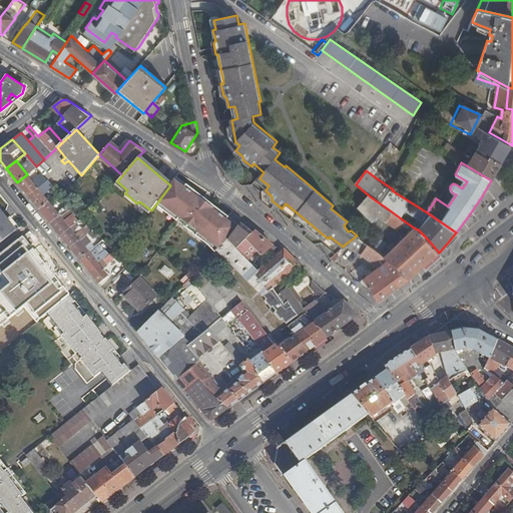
[(17,182),(29,196),(49,179),(43,173),(33,181),(27,174),(17,182)]
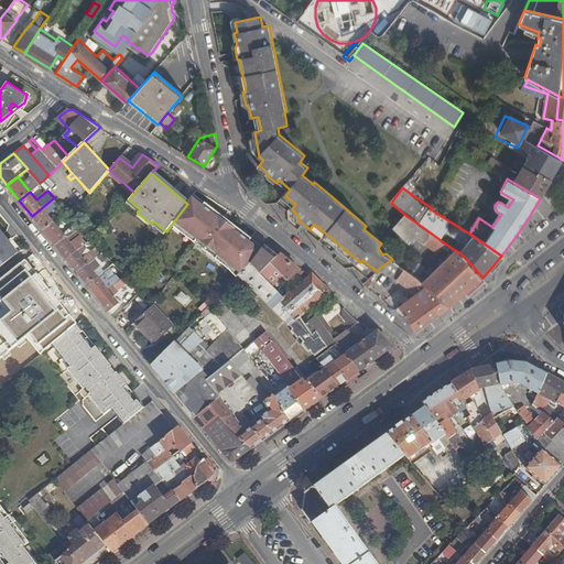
[(175,246),(165,256),(214,302),(228,286),(230,284),(231,283),(230,281),(248,261),(261,248),(194,194),(187,204),(166,231),(164,235),(175,246)]
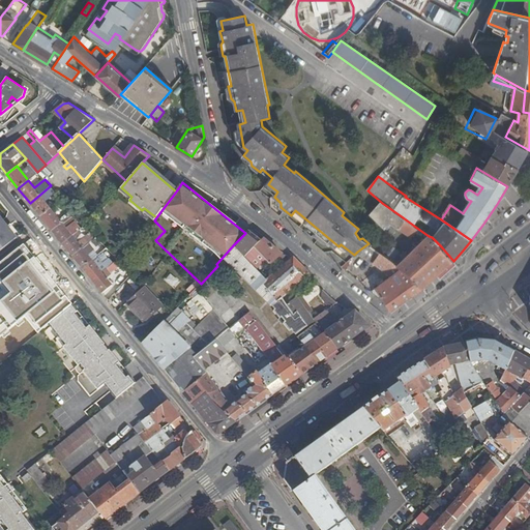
[(30,203),(40,216),(51,208),(45,200),(56,192),(52,188),(51,185),(30,203)]
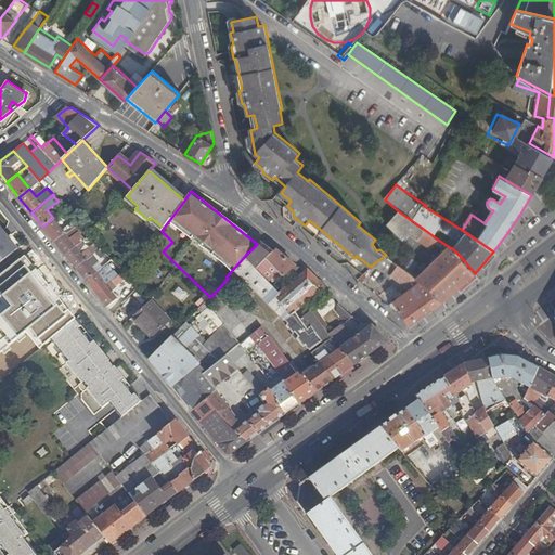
[(410,234),(431,249),(438,240),(422,228),(400,213),(389,224),(403,240),(410,234)]
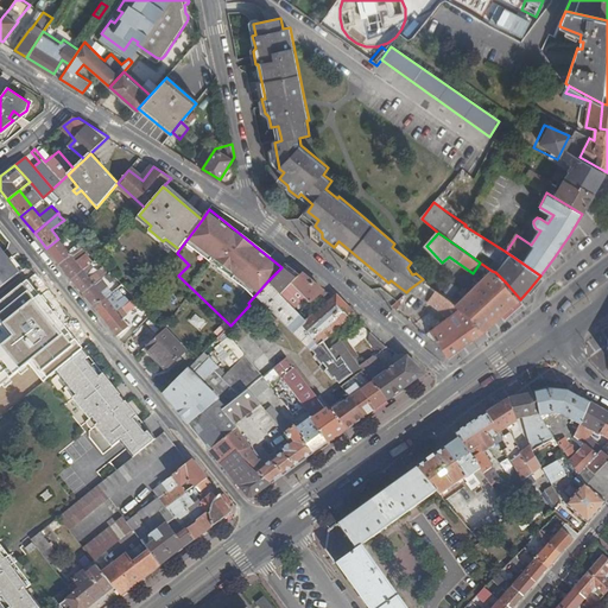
[(58,239),(46,248),(59,265),(82,247),(86,244),(82,240),(68,251),(58,239)]
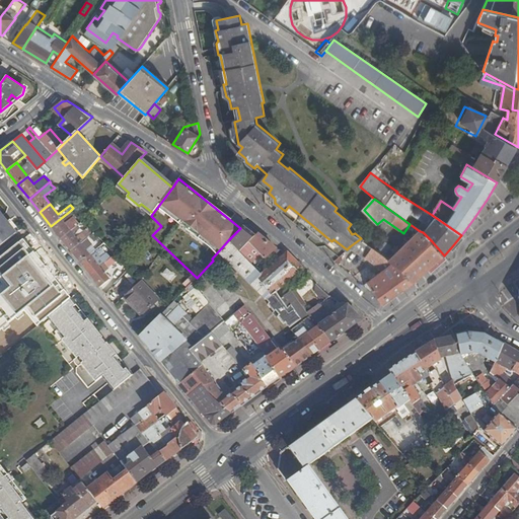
[(0,244),(19,229),(0,206),(0,244)]
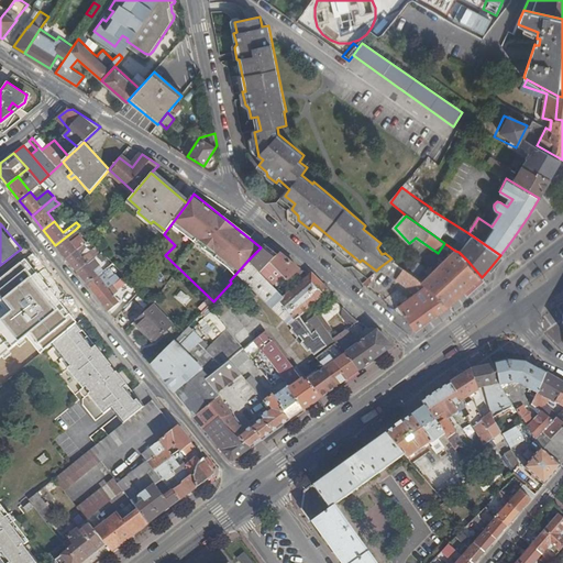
[(76,229),(55,245),(66,258),(87,242),(76,229)]
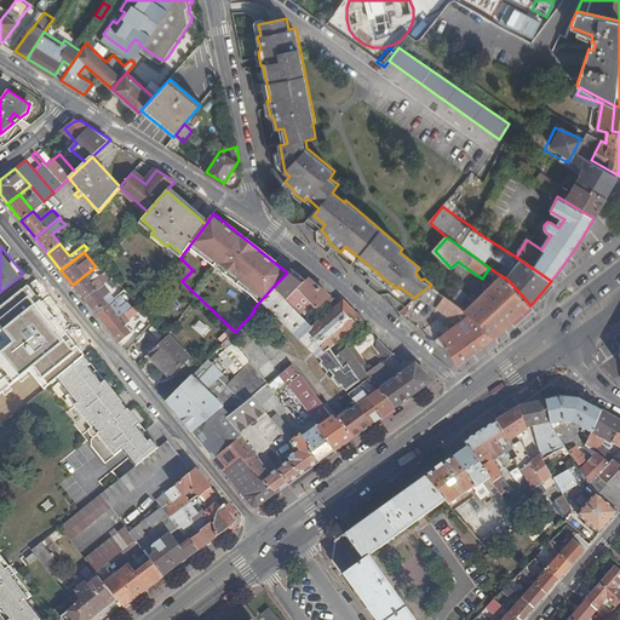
[(96,267),(73,285),(85,299),(97,290),(92,283),(102,275),(107,281),(108,280),(113,276),(102,264),(101,262),(96,267)]
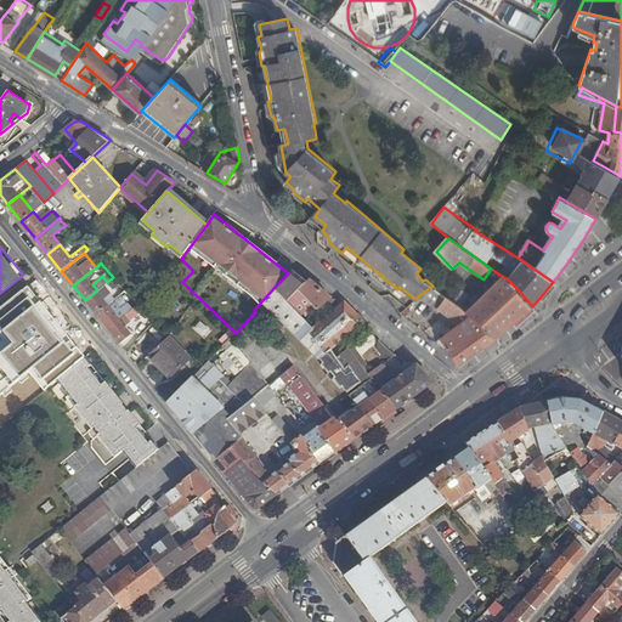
[(288,273),(273,288),(276,290),(287,301),(305,284),(298,277),(295,280),(288,273)]
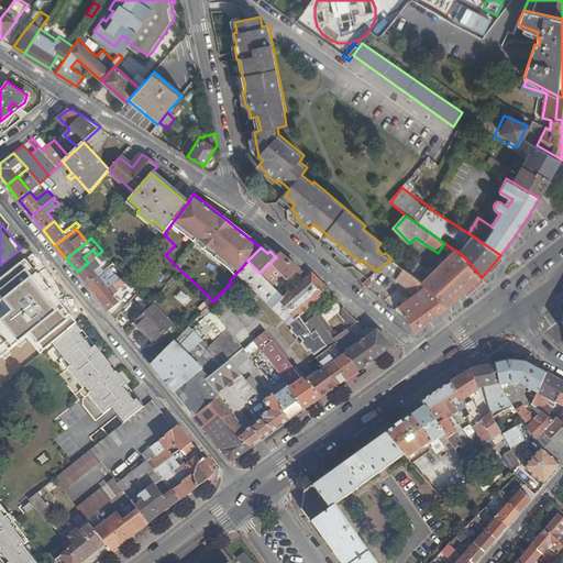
[(102,251),(98,254),(109,266),(113,263),(102,251)]
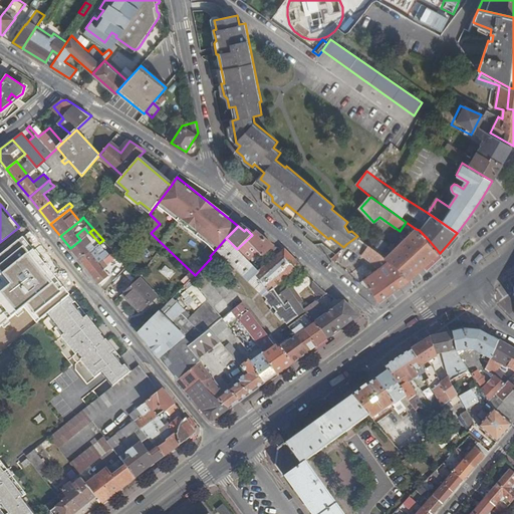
[(416,229),(401,242),(424,267),(440,253),(428,239),(423,234),(419,230),(416,229)]
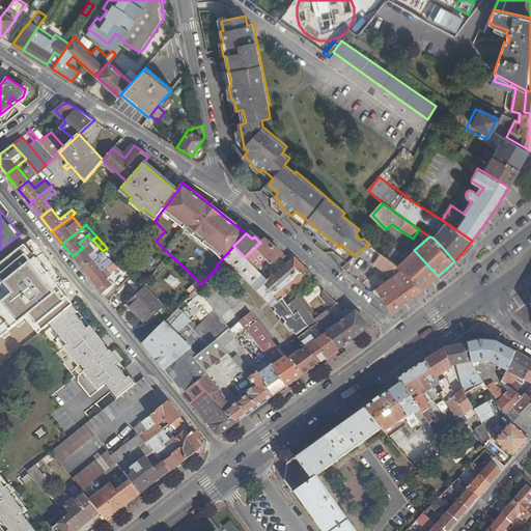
[(263,240),(260,243),(245,257),(257,270),(262,264),(267,269),(280,255),(263,240)]
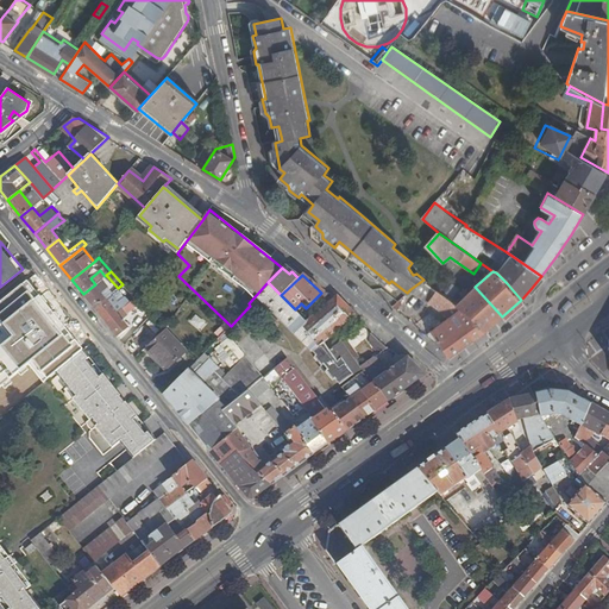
[(102,278),(95,284),(83,294),(94,307),(106,297),(102,294),(110,288),(102,278)]
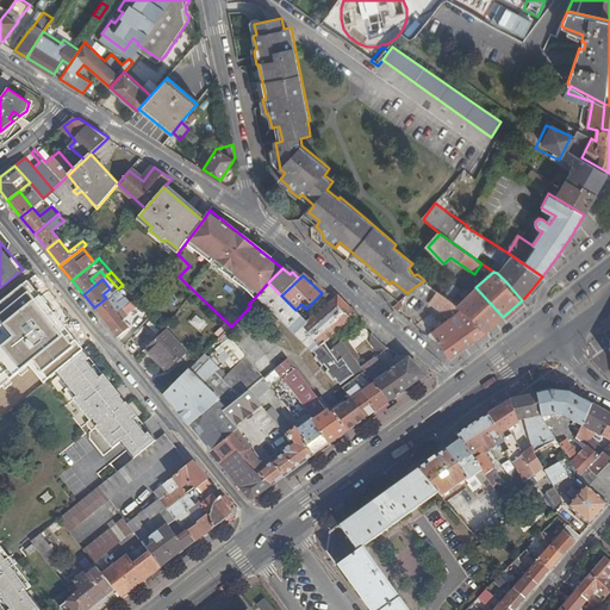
[(424,280),(411,290),(417,294),(427,302),(427,300),(436,309),(446,296),(424,280)]
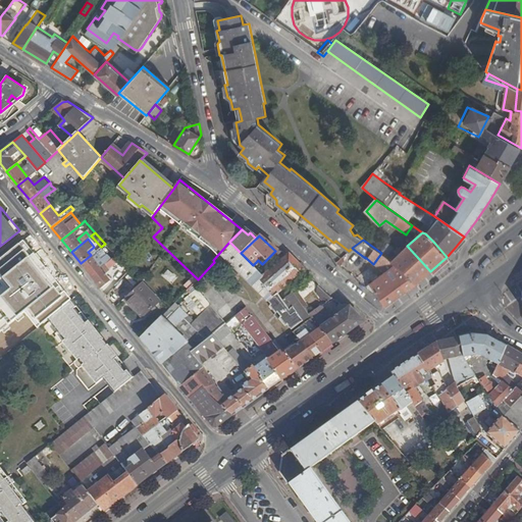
[(0,276),(32,251),(22,241),(0,258),(0,276)]
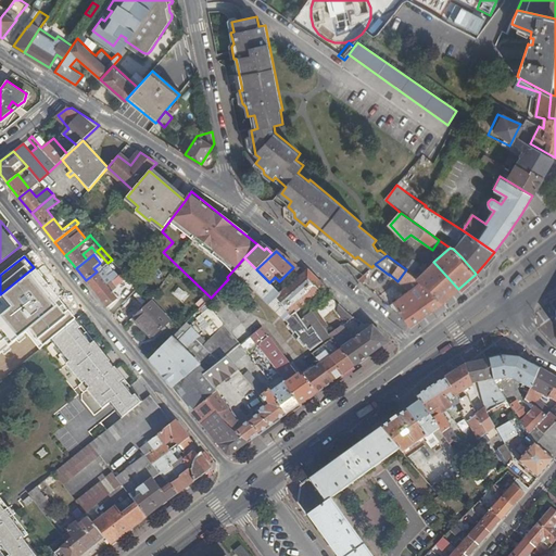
[(406,269),(433,290),(442,302),(454,292),(430,266),(426,270),(419,264),(414,258),(406,269)]
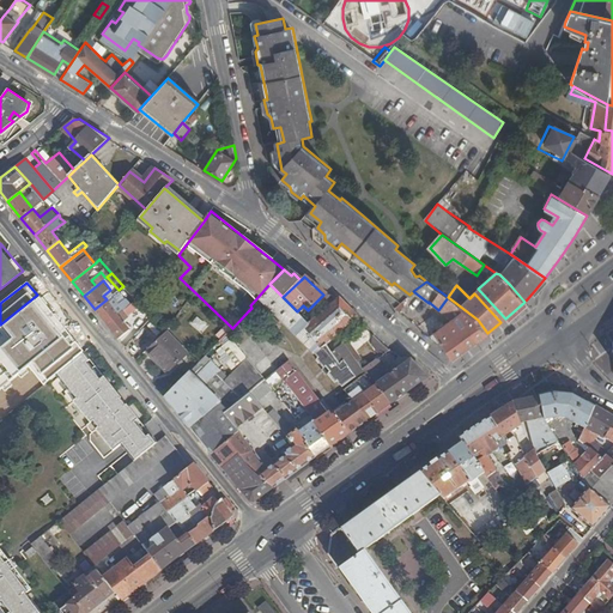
[(107,299),(95,309),(107,323),(119,314),(122,310),(137,299),(123,286),(119,290),(127,299),(115,310),(107,299)]
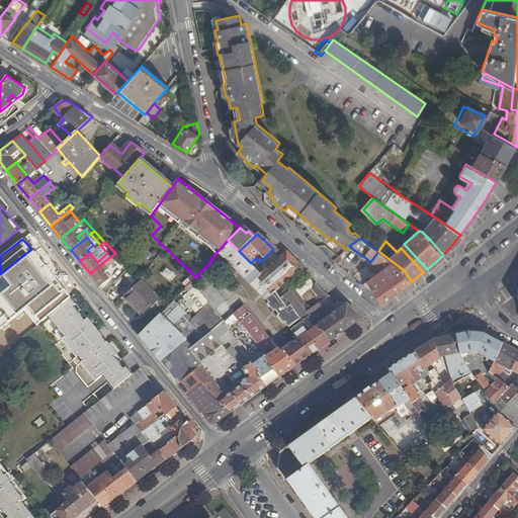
[(216,265),(225,258),(266,298),(269,301),(267,303),(274,311),(275,310),(278,315),(277,316),(283,323),(284,322),(288,327),(300,318),(290,304),(287,307),(280,297),(276,290),(271,294),(257,276),(261,273),(251,263),(239,251),(230,242),(212,260),(211,261),(216,265)]
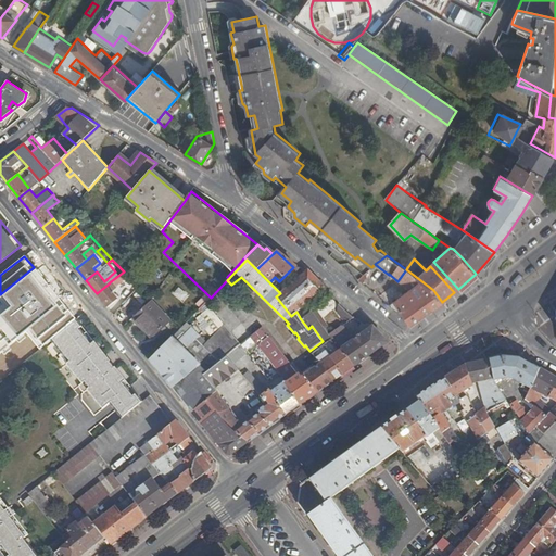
[(433,262),(430,266),(454,292),(458,289),(433,262)]
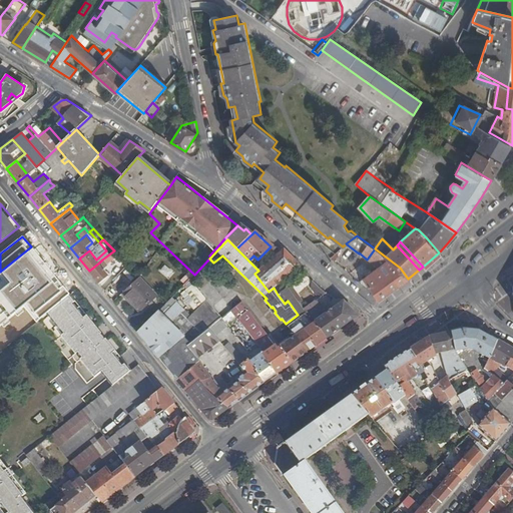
[(392,273),(391,274),(400,285),(408,279),(400,268),(375,248),(367,260),(376,266),(379,263),(382,265),(392,273)]
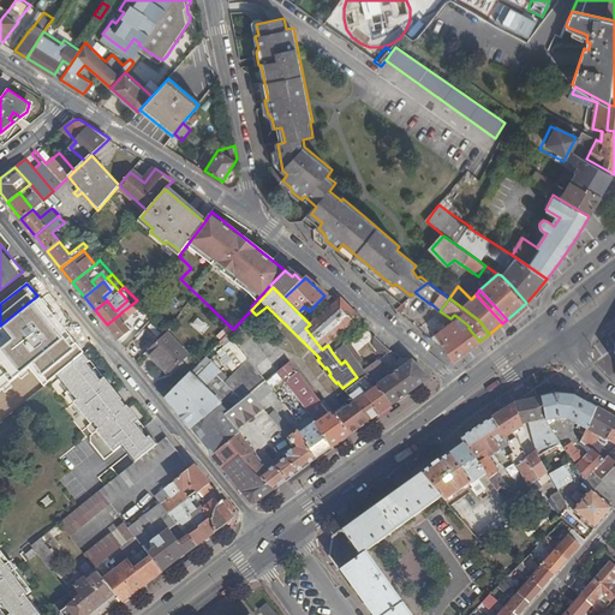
[(310,324),(305,328),(322,350),(328,345),(333,353),(345,344),(340,338),(359,318),(341,299),(310,324)]
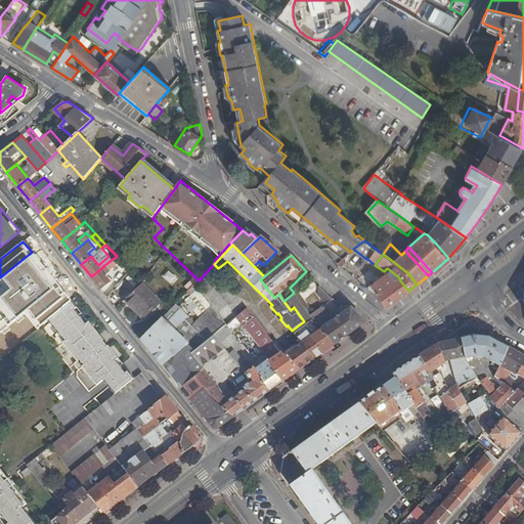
[(120,260),(117,256),(104,265),(108,269),(120,260)]
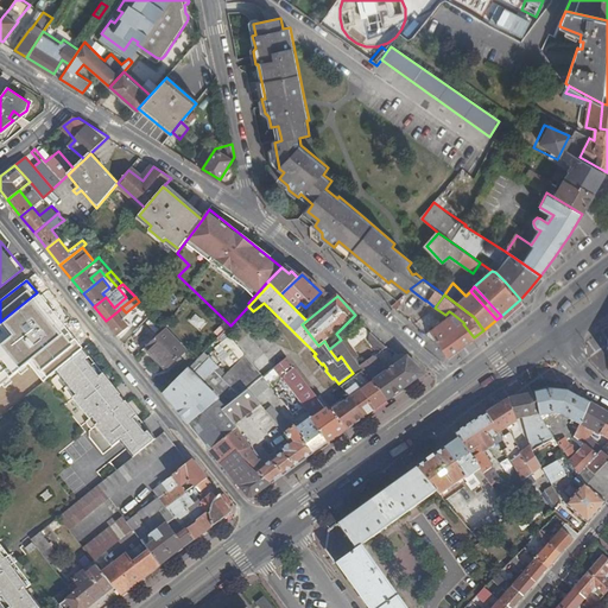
[(118,311),(106,321),(118,336),(130,327),(118,311)]
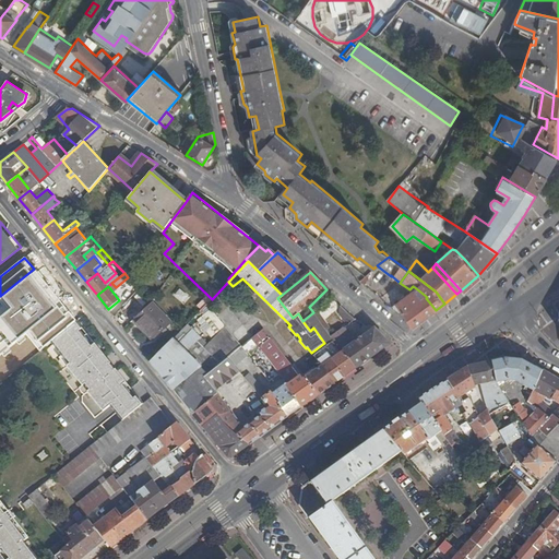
[(143,300),(142,301),(146,307),(151,302),(139,288),(135,292),(143,300)]
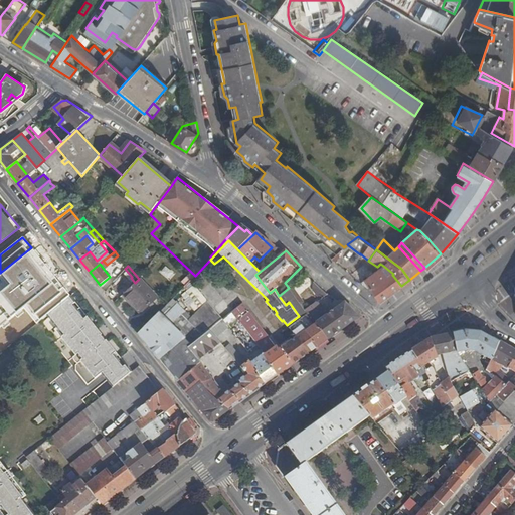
[(379,269),(365,281),(373,292),(380,301),(401,286),(392,275),(393,274),(383,266),(379,269)]
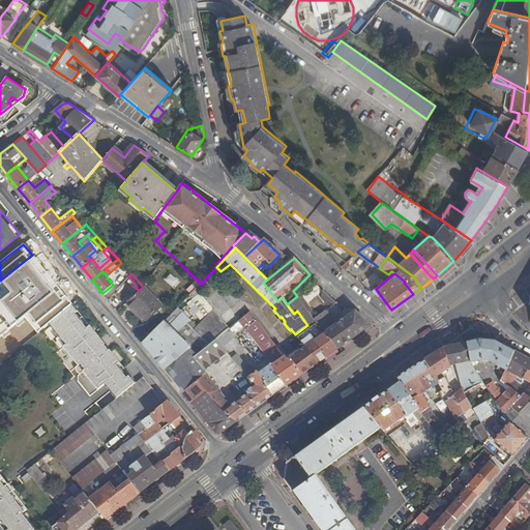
[(169,274),(165,281),(174,288),(179,281),(169,274)]
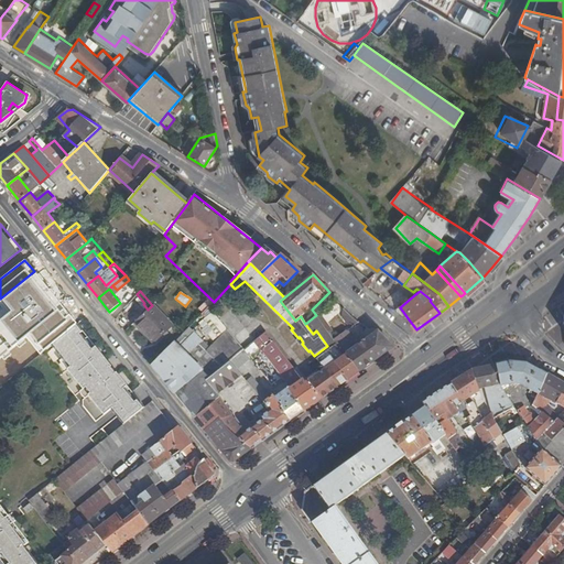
[(145,312),(137,301),(115,318),(125,331),(137,321),(145,312)]
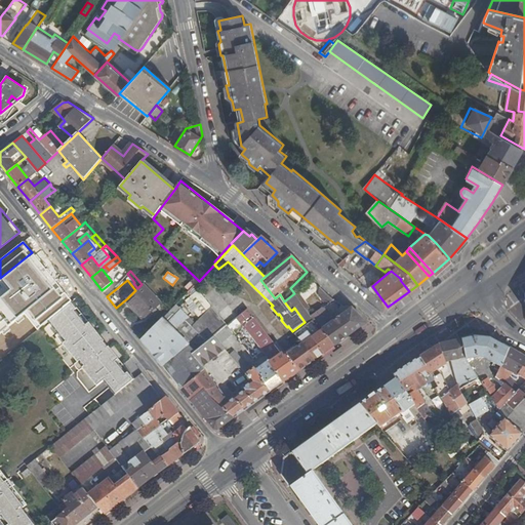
[(135,290),(127,298),(132,305),(135,308),(143,315),(159,297),(144,282),(142,284),(137,288),(135,290)]
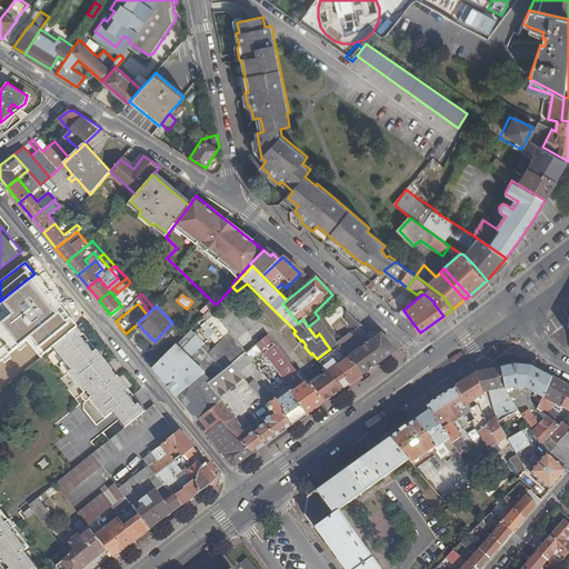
[(56,309),(38,325),(55,346),(72,330),(56,309)]
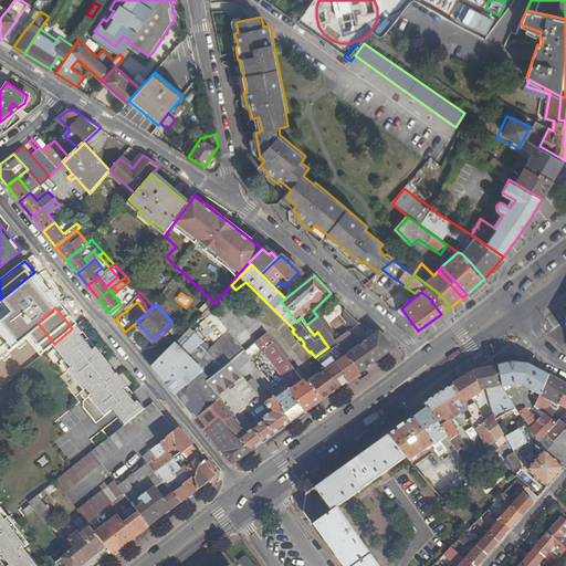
[(199,324),(212,341),(226,329),(212,313),(199,324)]
